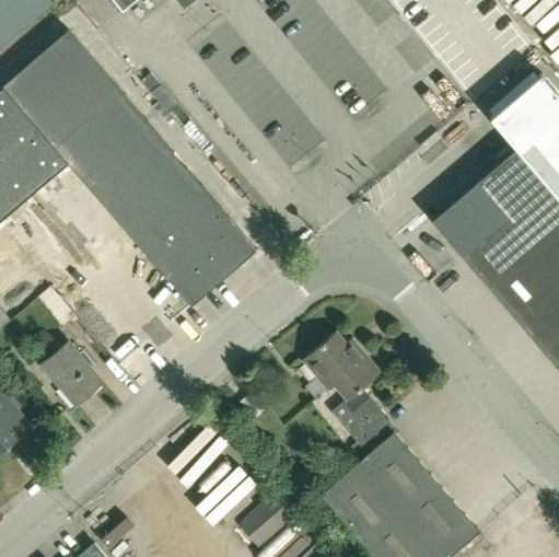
[(114,0),(124,11),(136,0),(114,0)]
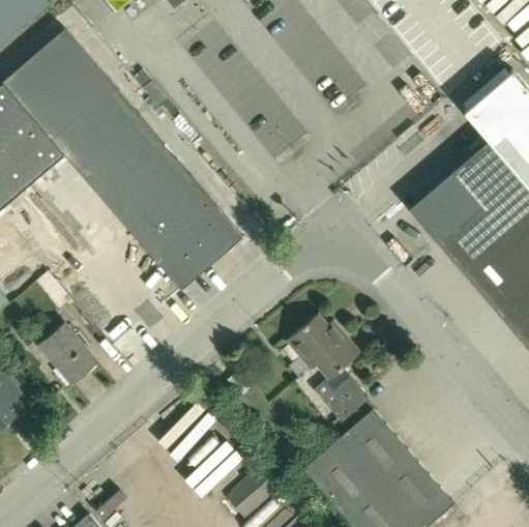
[(140,23),(167,0),(129,0),(124,4),(140,23)]
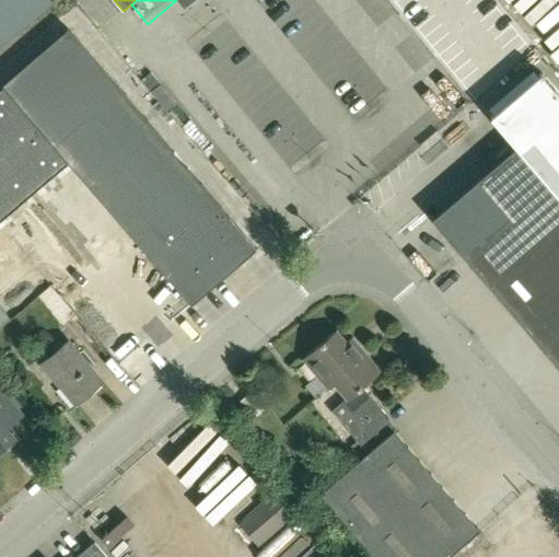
[(2,86),(68,164),(190,308),(256,252),(68,31),(2,86)]
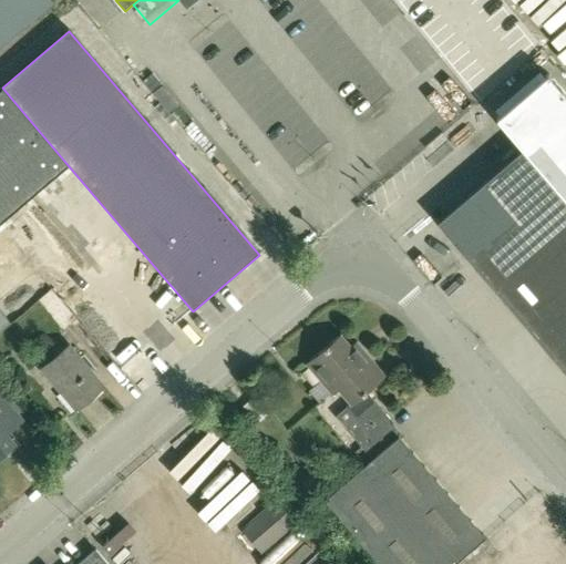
[(565,100),(547,79),(497,122),(523,152),(565,201),(565,100)]
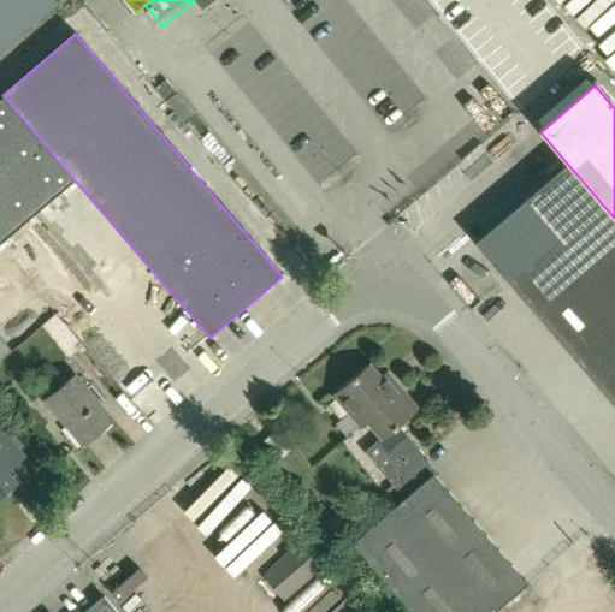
[(3,95),(0,97),(0,243),(16,231),(58,195),(75,180),(3,95)]
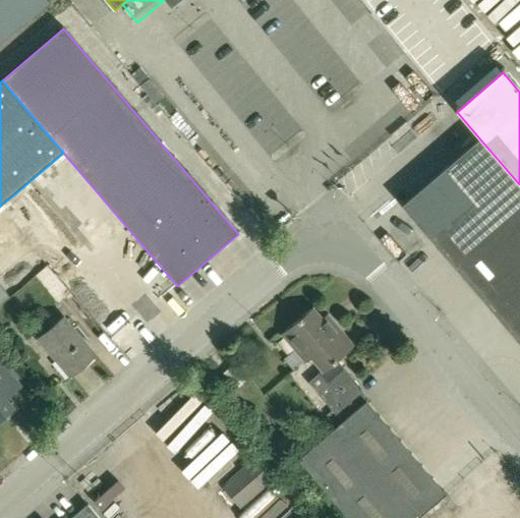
[(519,184),(480,139),(403,206),(519,342),(519,184)]
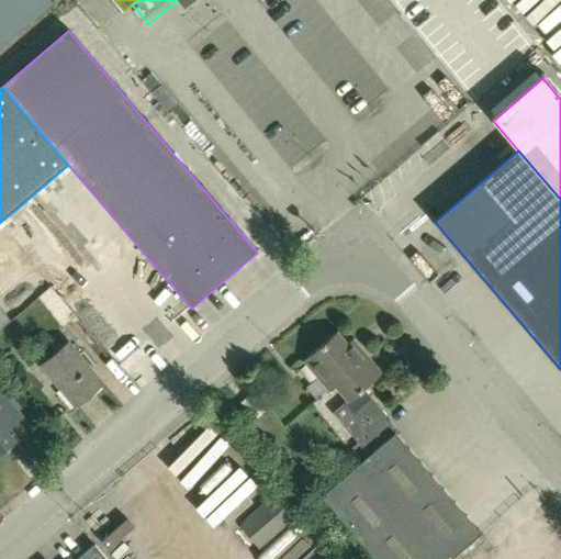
[(0,311),(0,333),(11,324),(0,311)]
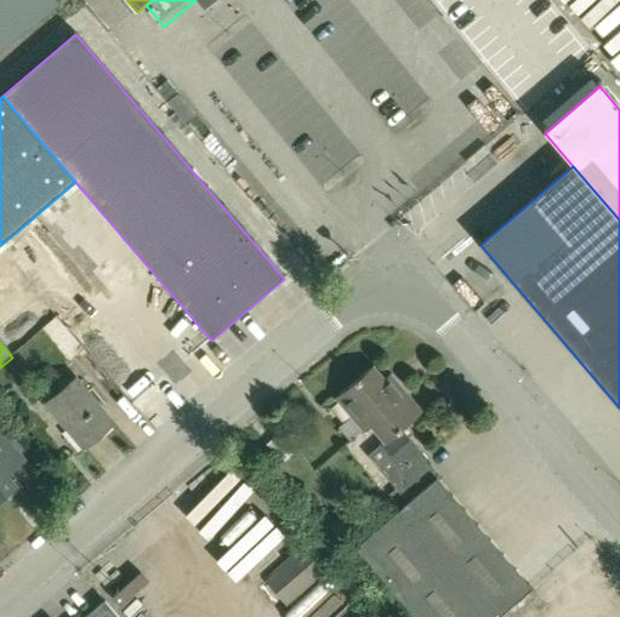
[(385,479),(408,506),(419,496),(407,481),(428,463),(402,432),(425,412),(392,375),(385,382),(373,369),(336,400),(365,434),(371,429),(385,445),(379,450),(396,469),(385,479)]
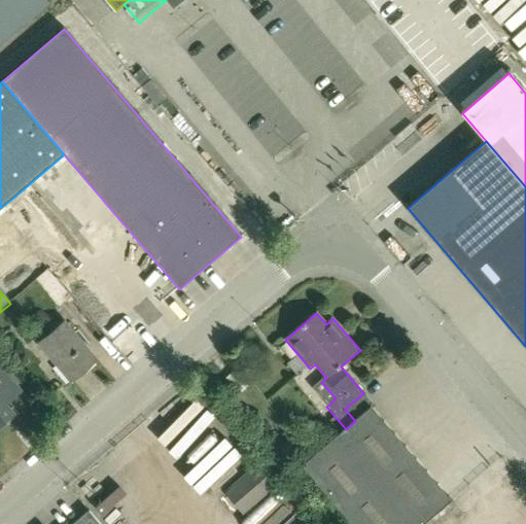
[(70,383),(95,361),(63,324),(38,345),(70,383)]
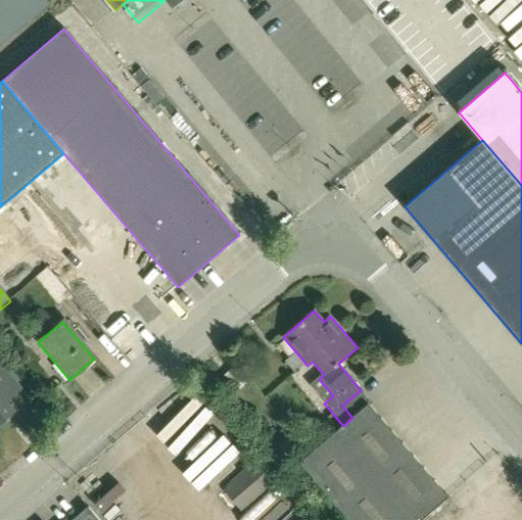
[(0,422),(13,411),(6,402),(19,390),(0,367),(0,422)]
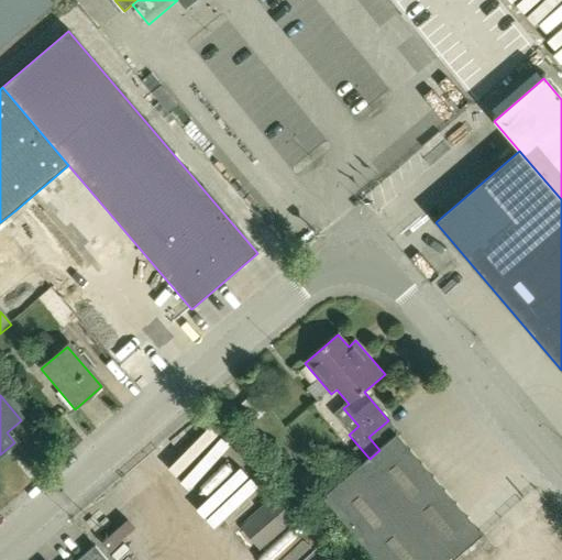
[(396,436),(379,450),(370,459),(322,498),(374,559),(454,559),(482,536),(396,436)]
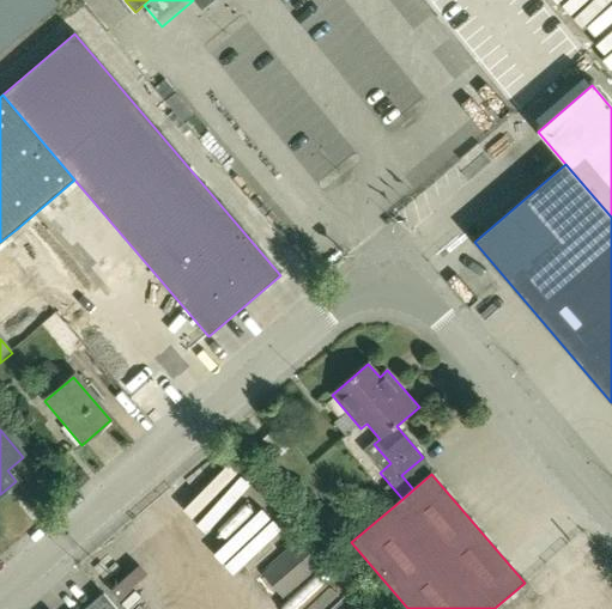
[(282,597),(325,560),(304,536),(261,573),(282,597)]
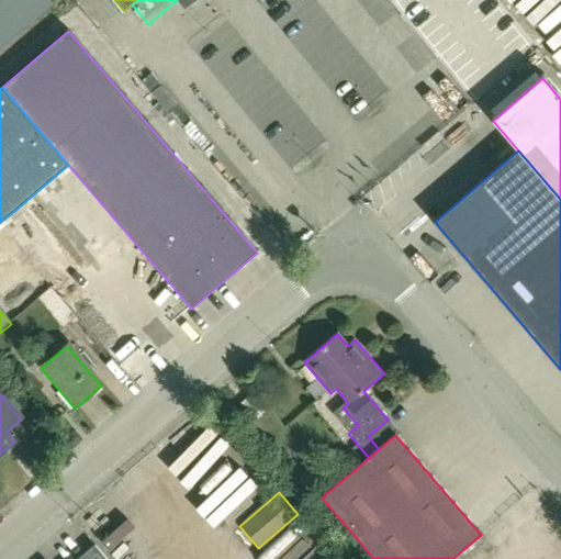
[(105,558),(96,547),(81,558),(105,558)]
